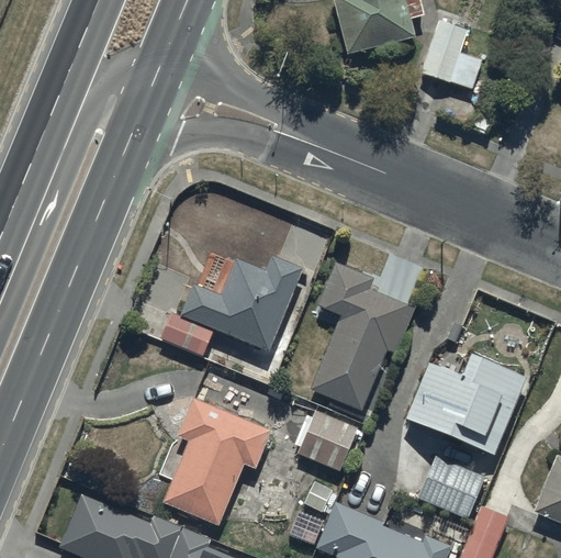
[(333,0),(345,48),(412,31),(403,0),(333,0)]
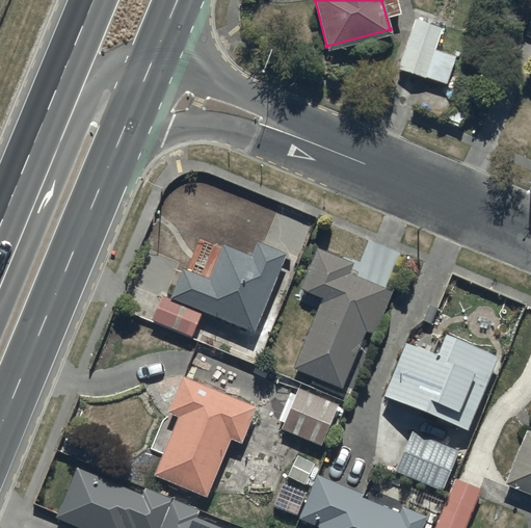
[(441,23),(413,14),(397,62),(445,78),(454,52),(433,45),(441,23)]
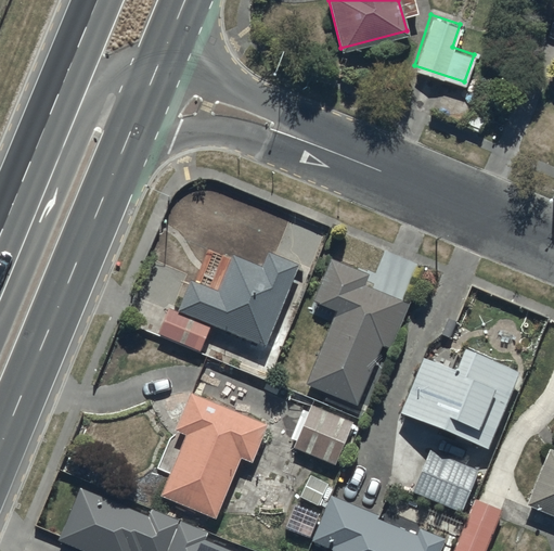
[(179,311),(266,347),(299,265),(268,252),(262,267),(233,255),(220,289),(193,277),(179,311)]
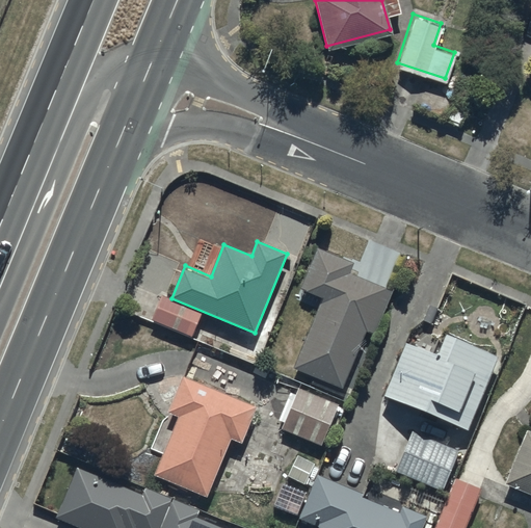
[(293,368),(343,388),(366,331),(373,334),(392,290),(350,272),(354,262),(317,247),(299,290),(322,298),(293,368)]
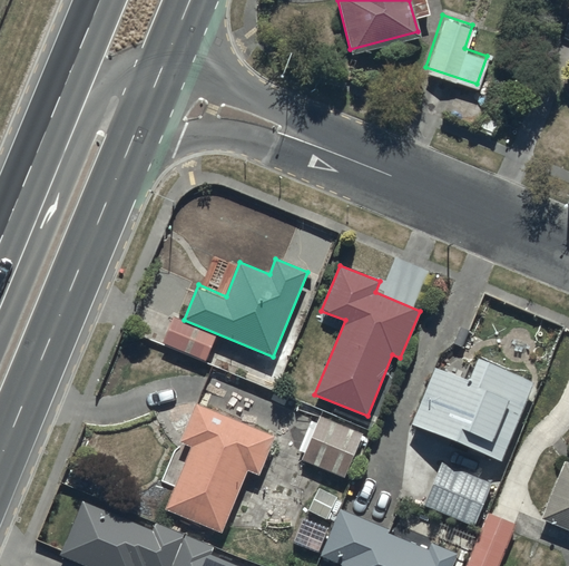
[(174,316),(163,342),(205,360),(216,334),(174,316)]
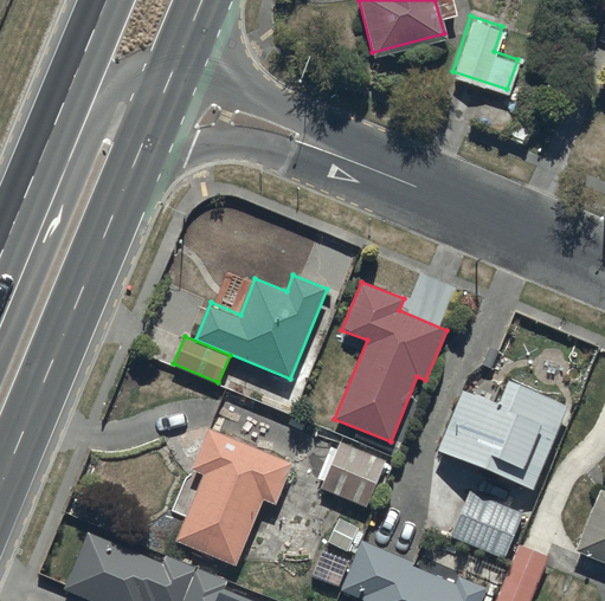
[(437,452),(534,490),(567,408),(509,385),(500,407),(462,392),(437,452)]
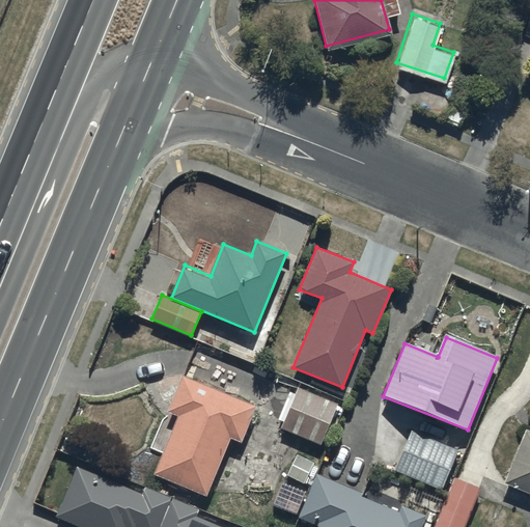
[(154,475),(206,496),(230,439),(242,443),(256,407),(183,377),(168,412),(177,416),(154,475)]
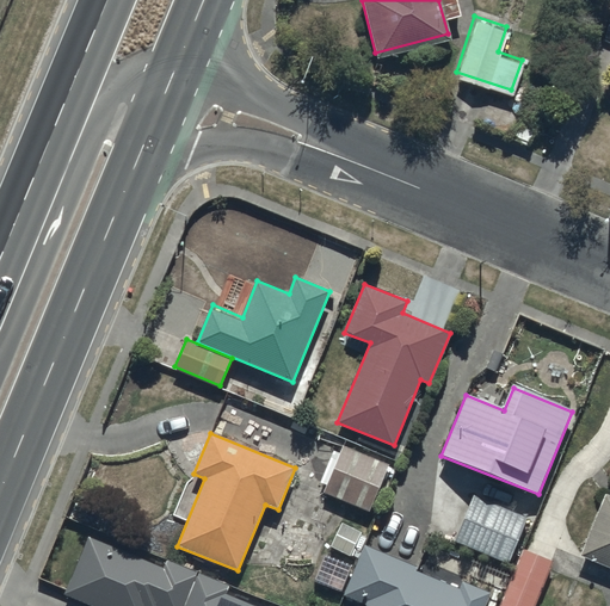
[(344,445),(324,492),(369,511),(389,464),(344,445)]
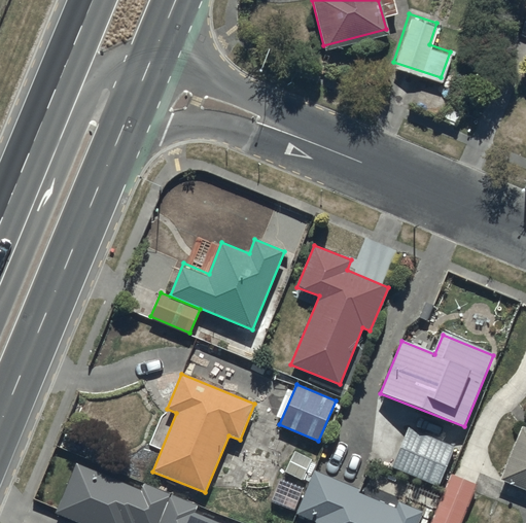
[(499,480),(525,490),(525,428),(522,426),(499,480)]
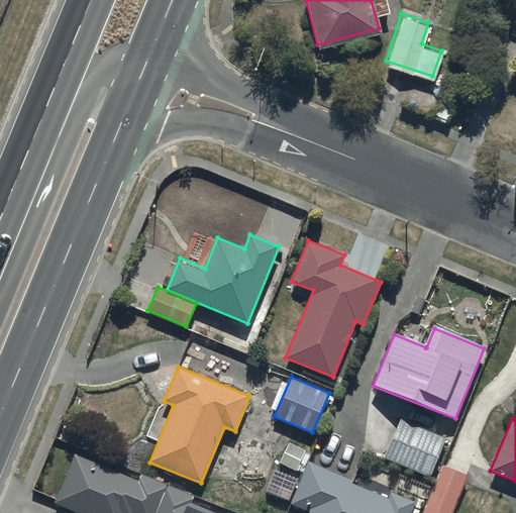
[(385,458),(430,477),(446,437),(401,419),(385,458)]
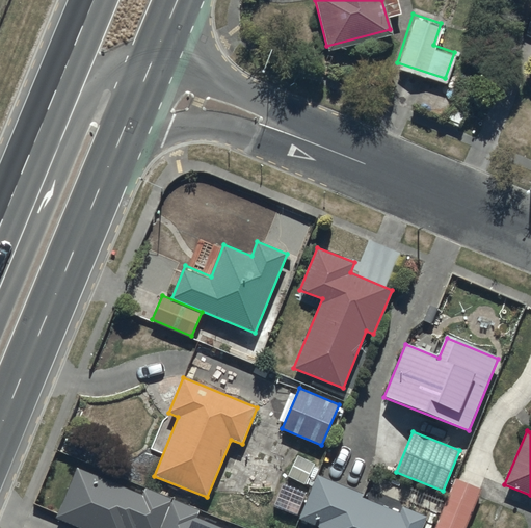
[(142,495),(77,468),(56,518),(81,527),(158,527),(171,498),(145,487),(142,495)]
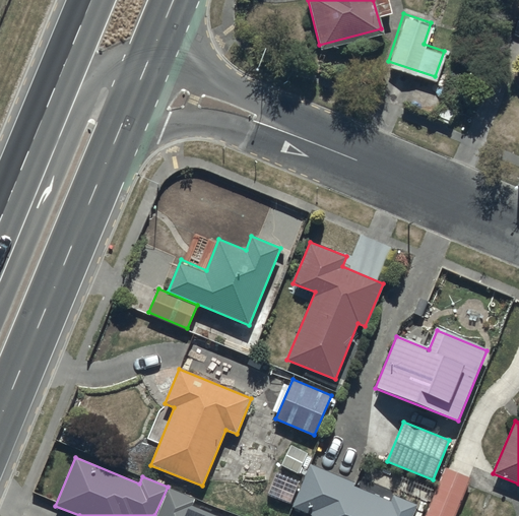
[(311,515),(412,515),(417,506),(393,496),(391,501),(354,486),(355,482),(310,464),(293,507),(312,515),(311,515)]
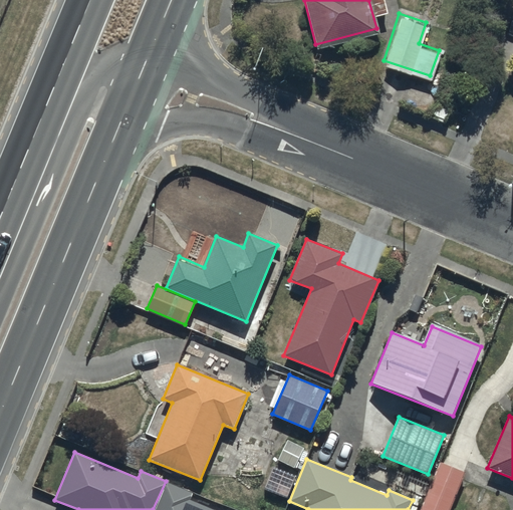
[(420,509),(449,509),(465,472),(440,462),(420,509)]
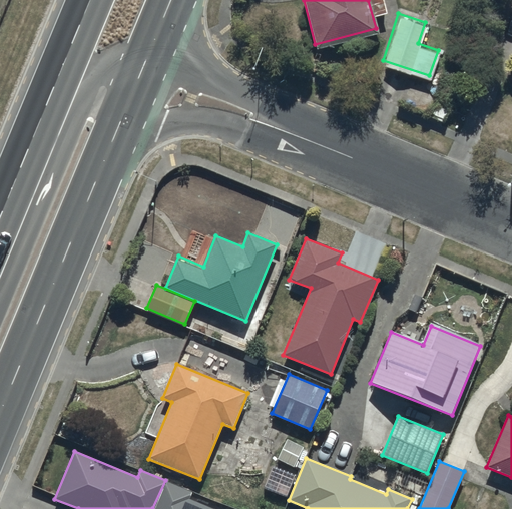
[(214,508),(189,498),(192,491),(166,481),(154,508),(214,508)]
